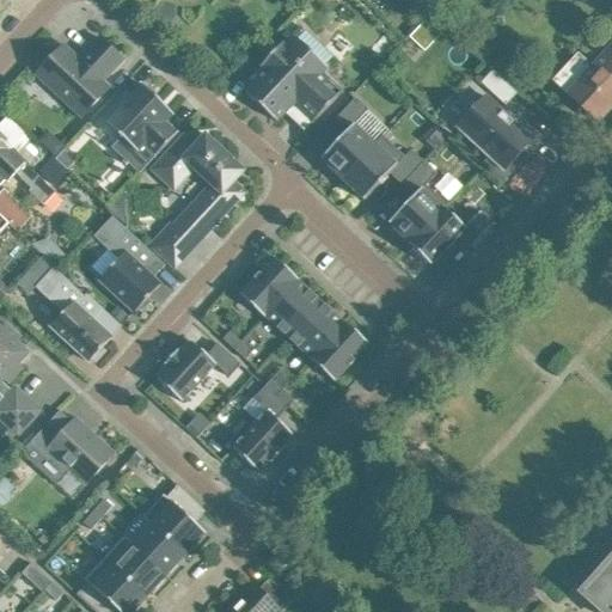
[(313,124),(342,92),(322,74),(326,68),(325,67),(334,57),(305,31),(297,41),(295,40),(291,44),(286,41),(249,81),(254,85),(245,93),(276,123),(293,105),(313,124)]
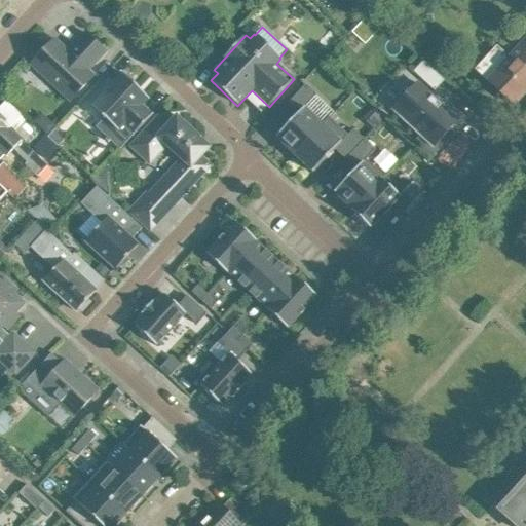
[(106,53),(84,33),(71,47),(73,48),(69,53),(54,40),(31,65),(70,102),(94,76),(88,72),(106,53)]
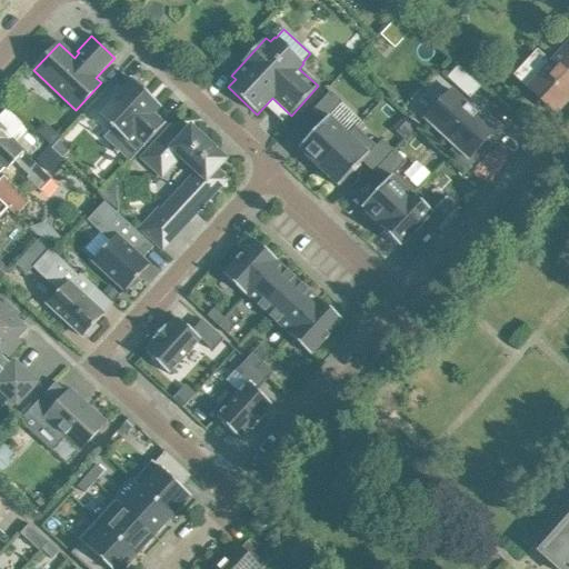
[(556,113),(568,99),(568,42),(551,62),(537,49),(513,76),(556,113)]
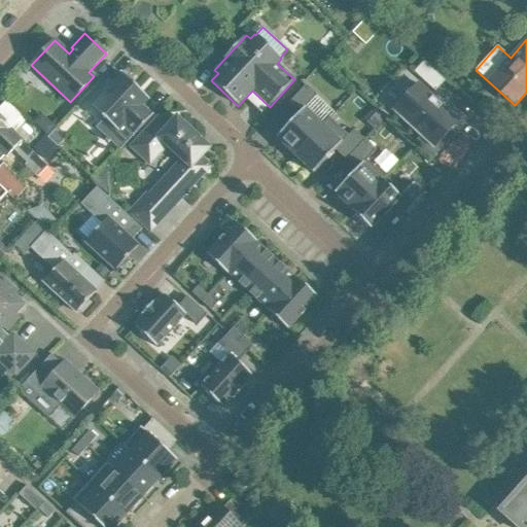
[(424,62),(414,73),(435,93),(445,81),(424,62)]
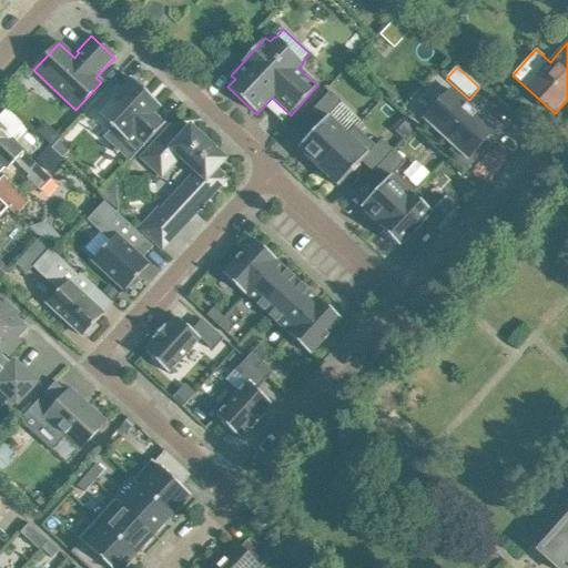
[(160,109),(161,108),(130,78),(129,79),(130,80),(99,113),(98,113),(97,113),(139,153),(165,123),(164,122),(163,123),(153,114),(160,108),(160,109)]
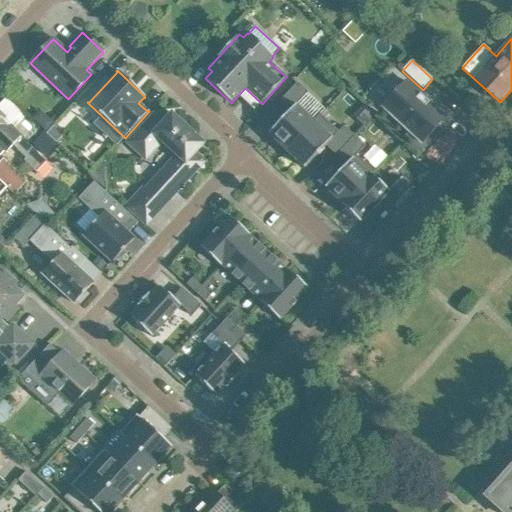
[(382,107),(421,143),(445,118),(406,81),(382,107)]
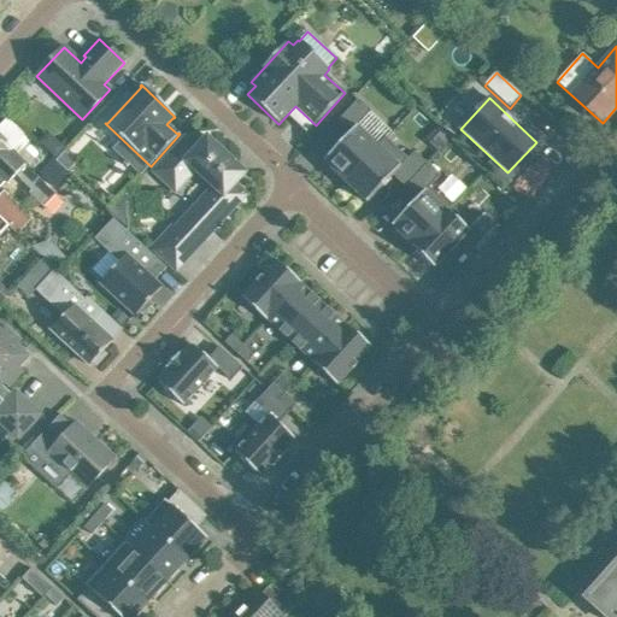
[(345,182),(378,147),(377,146),(357,127),(371,112),(358,99),(338,122),(350,134),(323,162),(328,166),(325,169),(339,182),(341,178),(345,182)]
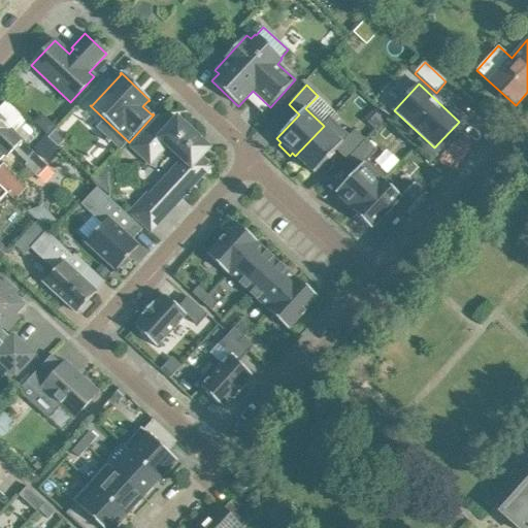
[(163,143),(185,164),(153,199),(146,194),(129,212),(151,233),(211,167),(202,158),(210,149),(176,117),(167,127),(158,118),(130,147),(146,162),(163,143)]
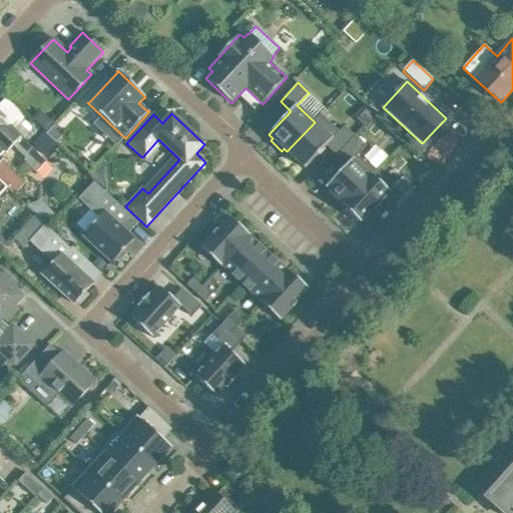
[(338,155),(355,136),(345,126),(339,132),(321,114),(314,121),(315,122),(287,151),(305,169),(328,145),(338,155)]
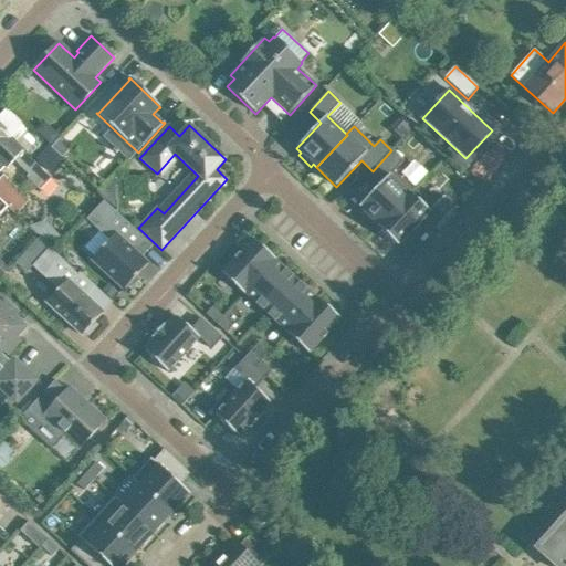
[(51,179),(9,138),(0,129),(0,171),(4,167),(7,169),(14,160),(20,166),(19,166),(29,176),(27,178),(40,191),(51,179)]
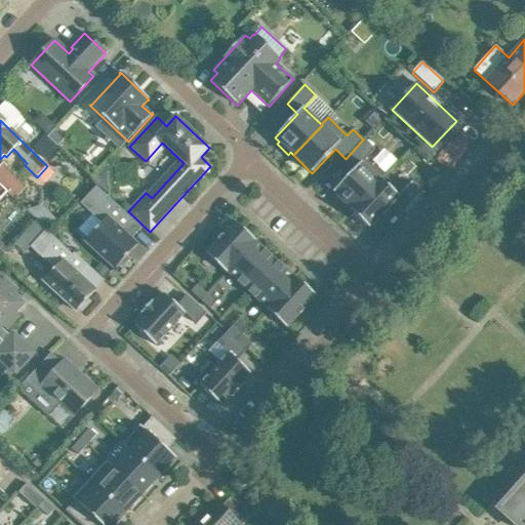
[(55,128),(47,136),(57,146),(66,137),(55,128)]
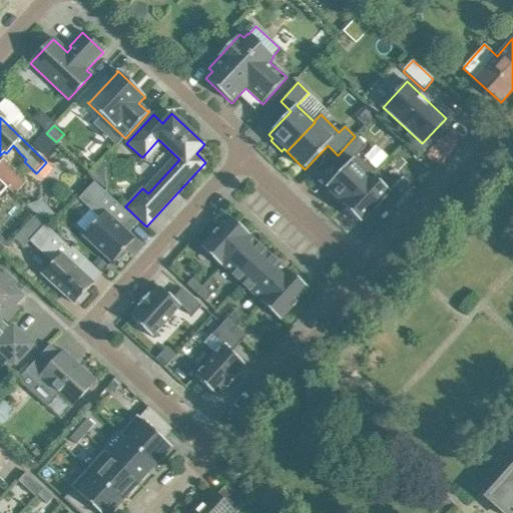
[(44,131),(32,143),(46,155),(57,143),(56,142),(46,133),(45,132),(44,131)]
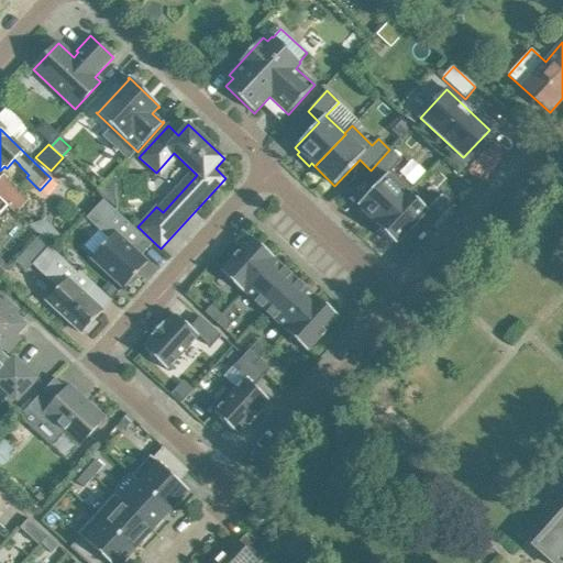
[(401,161),(389,150),(371,170),(382,180),(357,207),(376,224),(375,225),(376,227),(412,188),(411,188),(410,188),(392,170),(401,161)]
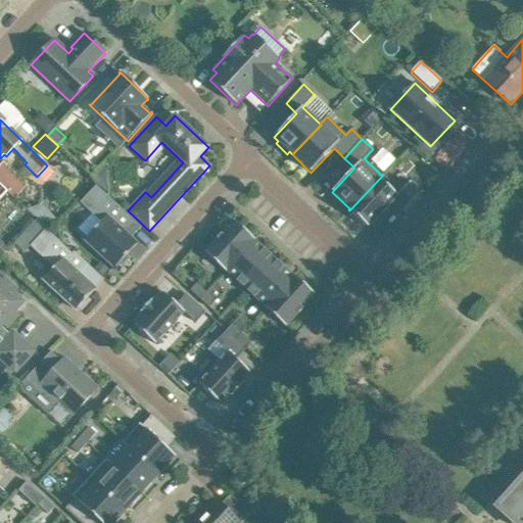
[(18,178),(3,162),(0,164),(0,182),(7,189),(18,178)]
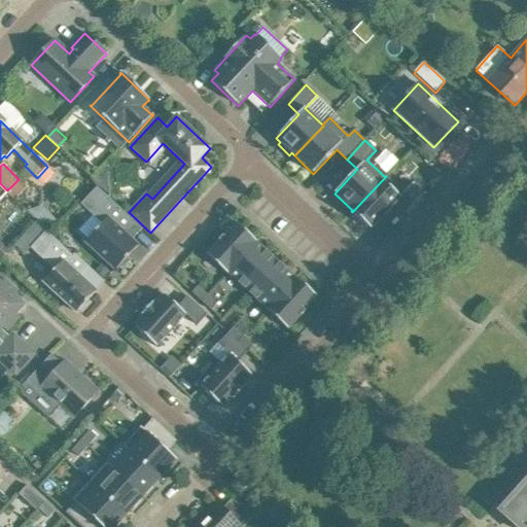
[(107,165),(92,180),(107,195),(107,187),(111,187),(111,172),(107,172),(107,165)]
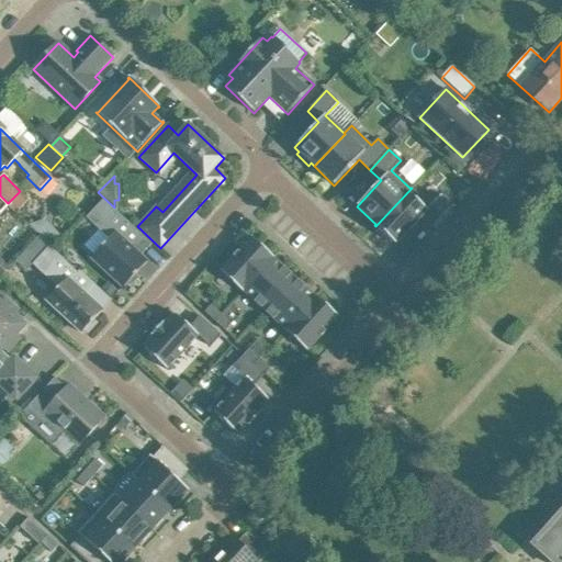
[(430,205),(412,188),(375,226),(395,245),(422,217),(433,227),(453,206),(440,194),(430,205)]
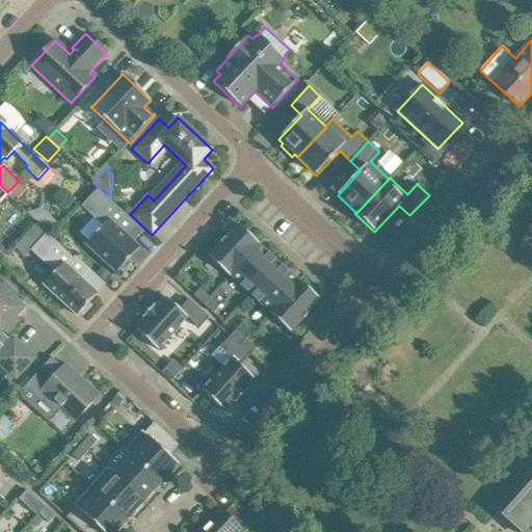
[(86,244),(116,272),(121,268),(123,271),(131,263),(128,260),(139,248),(133,243),(143,232),(98,189),(82,206),(103,225),(86,244)]
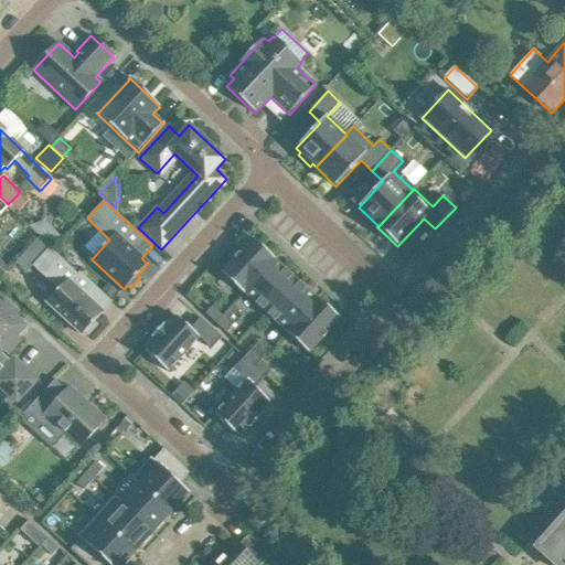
[(243,294),(275,258),(253,238),(221,273),(243,294)]
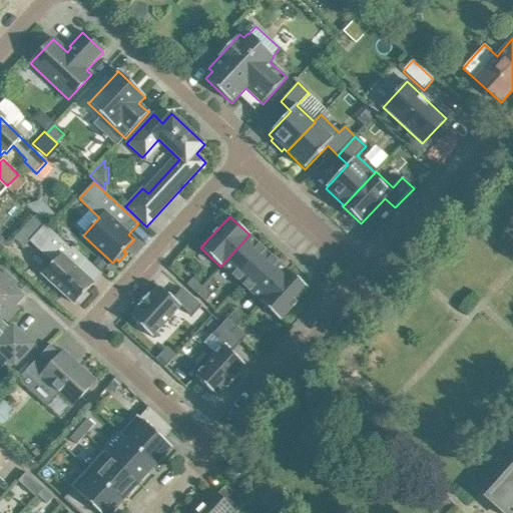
[(45,224),(30,240),(53,263),(42,275),(74,305),(76,302),(80,305),(88,296),(85,293),(93,284),(78,270),(87,261),(72,247),(70,249),(45,224)]
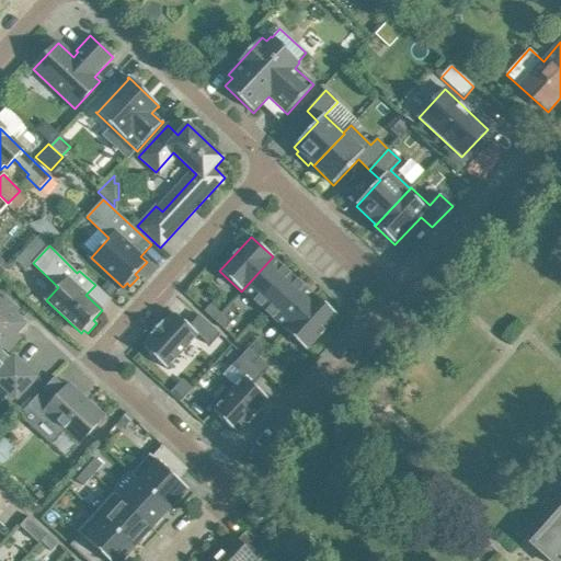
[(264,310),(294,277),(273,259),(274,258),(273,256),(241,292),(242,293),(243,292),(264,310)]
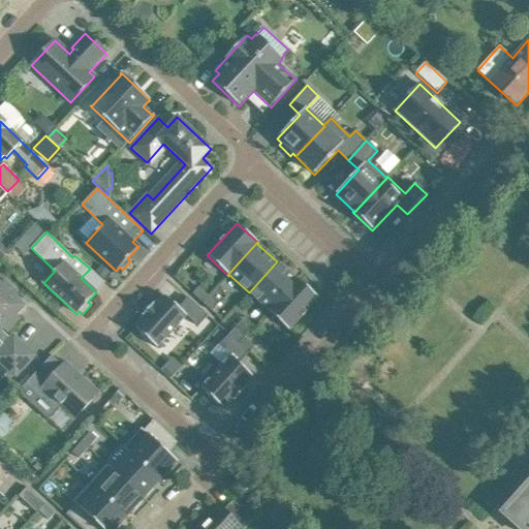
[(0,243),(0,259),(1,260),(9,251),(0,243)]
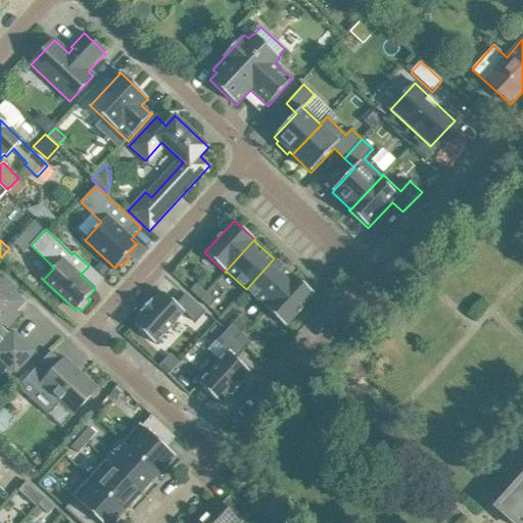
[(265,308),(294,276),(294,275),(293,276),(274,258),(246,289),(265,306),(264,307),(265,308)]
